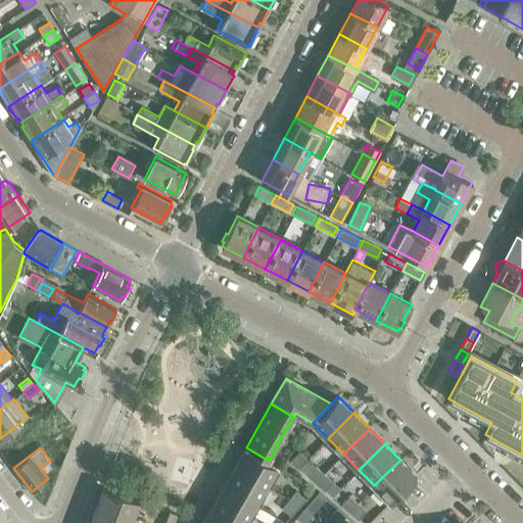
[(246,447),(234,467),(267,486),(278,466),(268,461),(269,461),(246,447)]
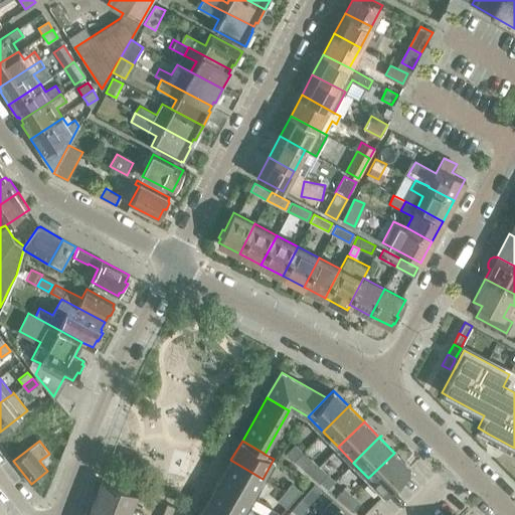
[(295,444),(286,453),(294,461),(303,452),(295,444)]
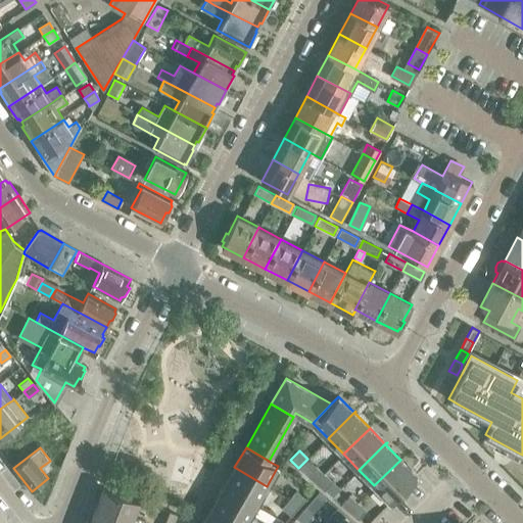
[(307,459),(298,468),(316,482),(324,473),(307,459)]
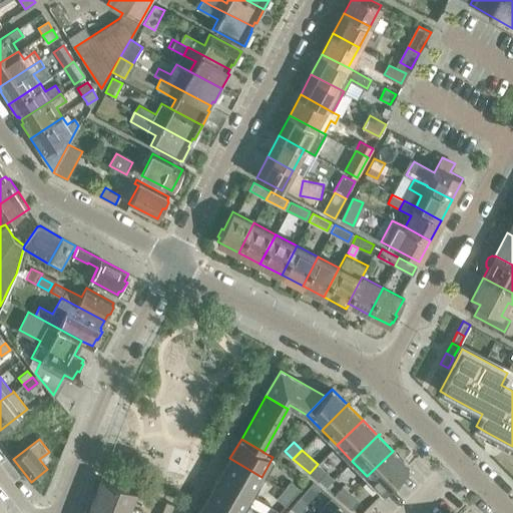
[(409,466),(393,451),(367,476),(383,492),(409,466)]
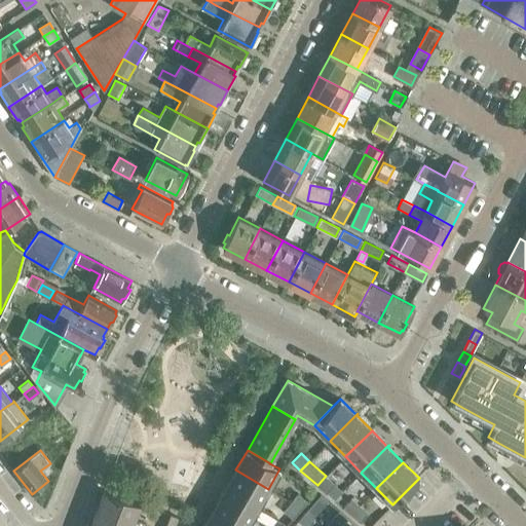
[(257,508),(268,489),(235,470),(225,489),(223,488),(257,508)]
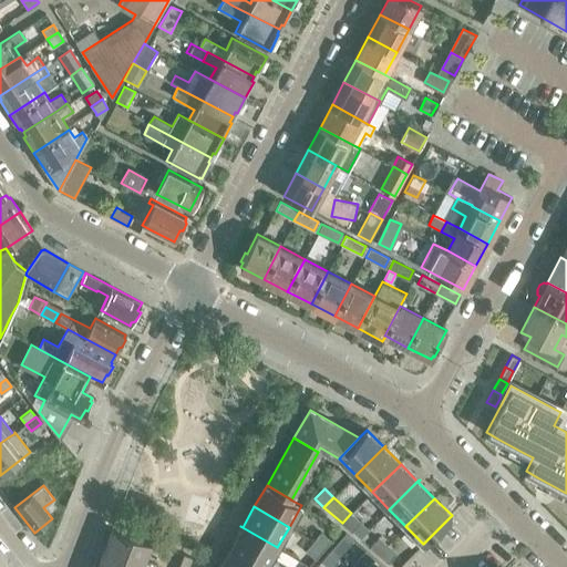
[(360,521),(351,513),(342,523),(351,532),(360,521)]
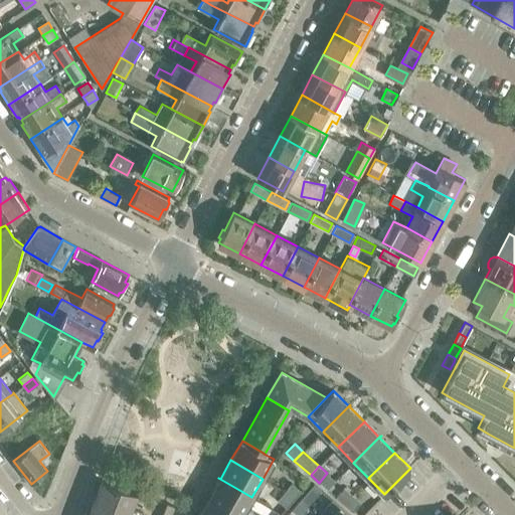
[(218,479),(219,480),(209,498),(238,514),(240,514),(251,497),(218,478),(218,479)]
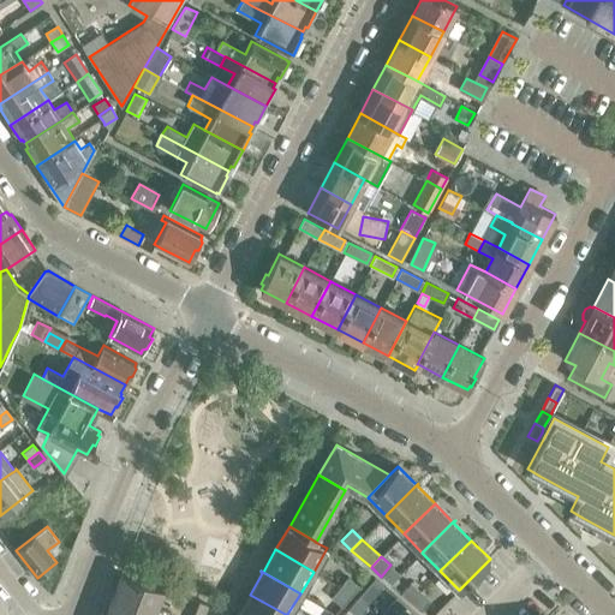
[(163,587),(123,572),(114,593),(156,609),(163,587)]
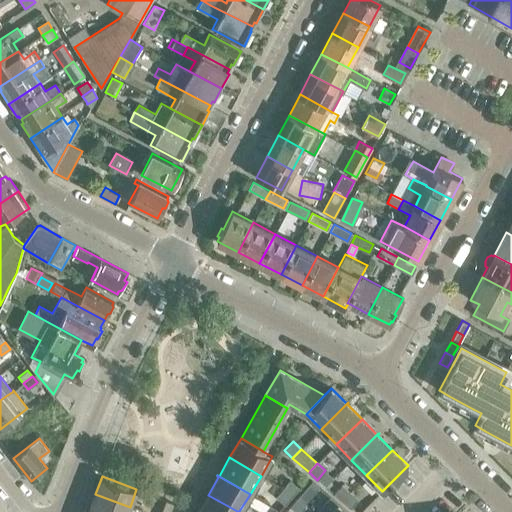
[(283,488),(292,496),(299,488),(290,480),(283,488)]
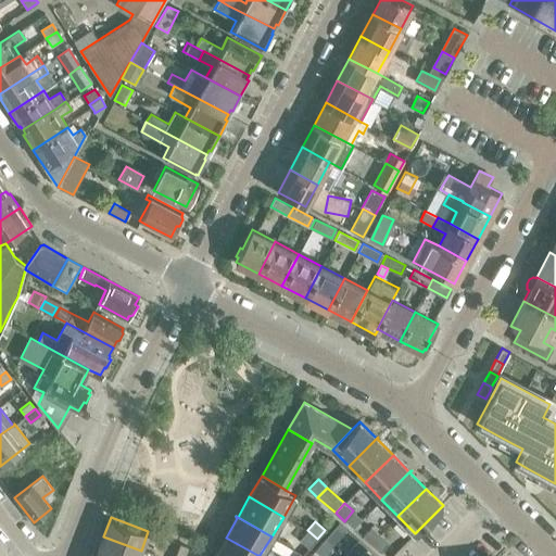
[(338,521),(323,541),(330,547),(346,529),(338,521)]
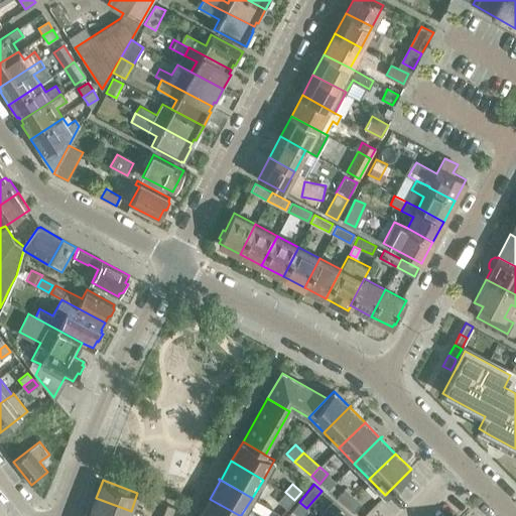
[(345,488),(337,498),(345,505),(353,496),(345,488)]
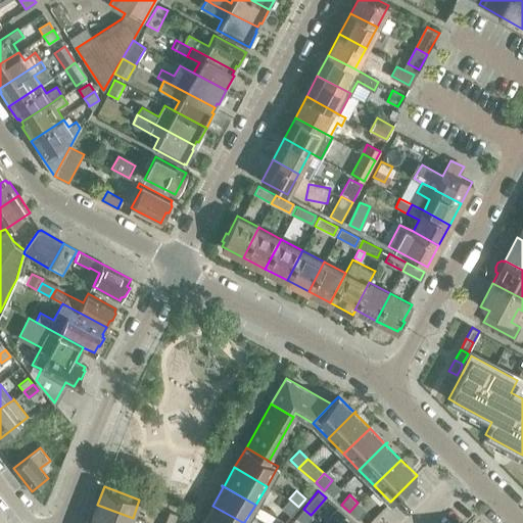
[(291,516),(298,507),(289,498),(282,508),(291,516)]
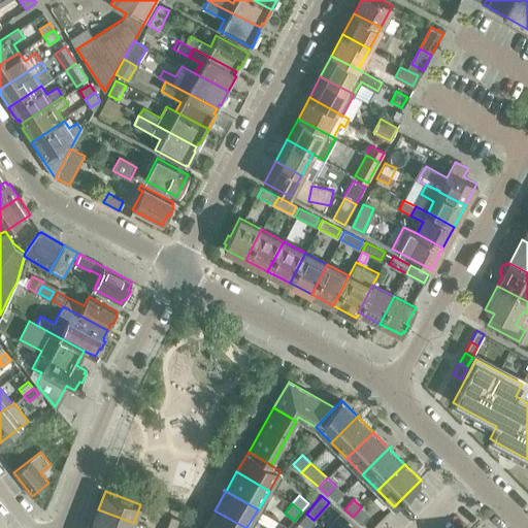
[(369,515),(361,507),(353,517),(361,524),(369,515)]
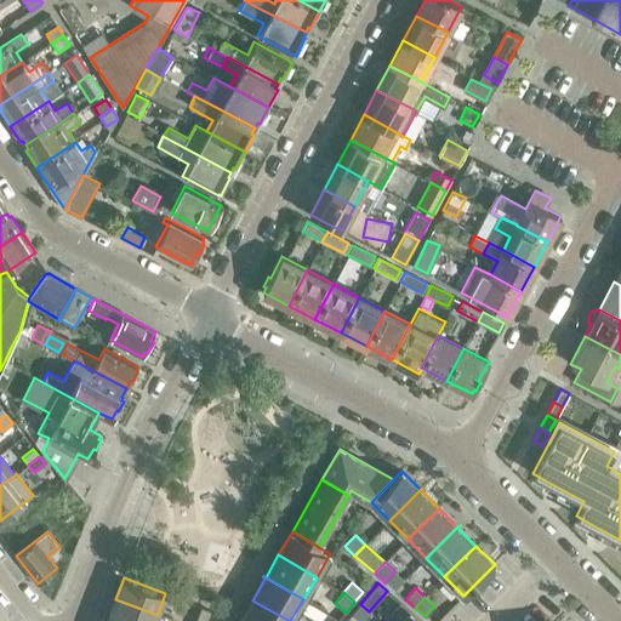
[(112,620),(154,620),(158,615),(115,599),(107,619),(112,620)]
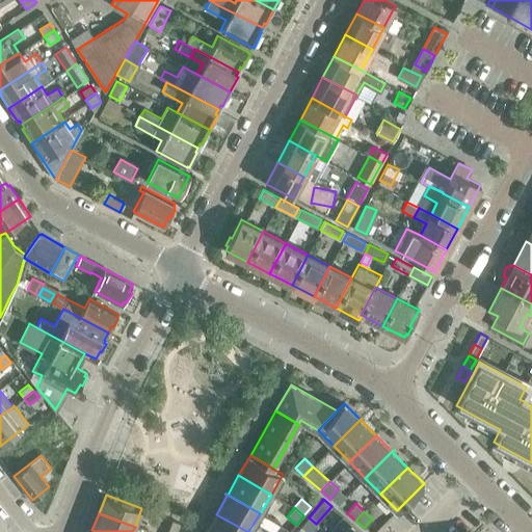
[(246,531),(216,514),(206,531),(246,531)]
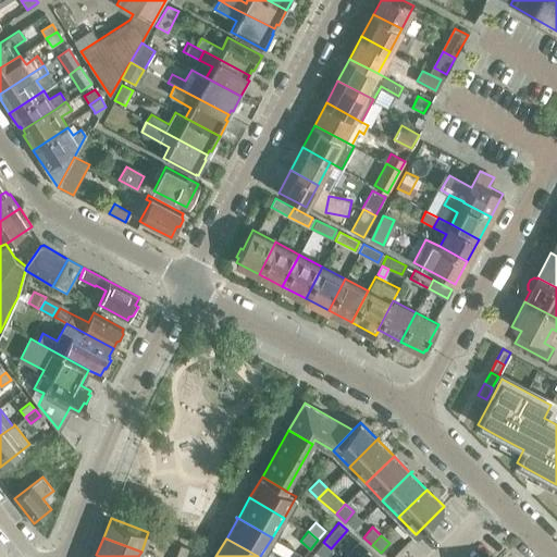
[(345,556),(378,556),(359,541),(345,556)]
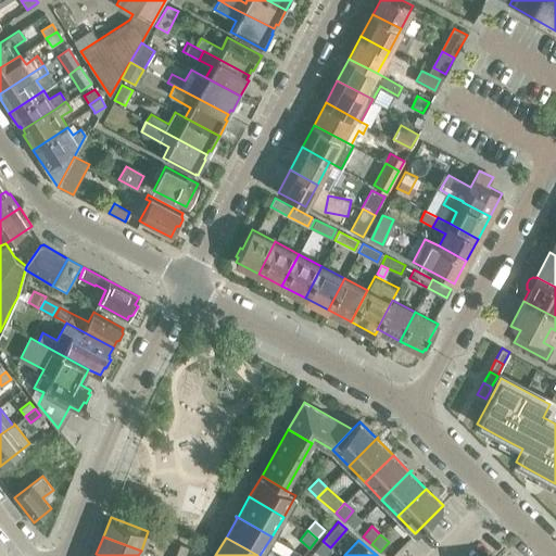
[(326,555),(332,550),(330,547),(323,541),(315,550),(321,555),(326,555)]
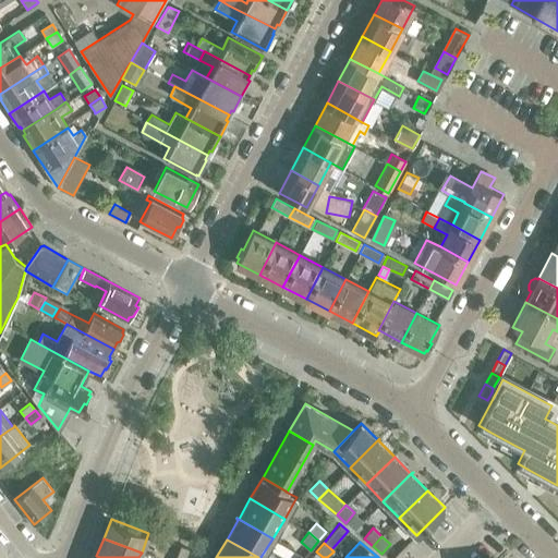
[(181,546),(176,557),(185,557),(189,549),(181,546)]
